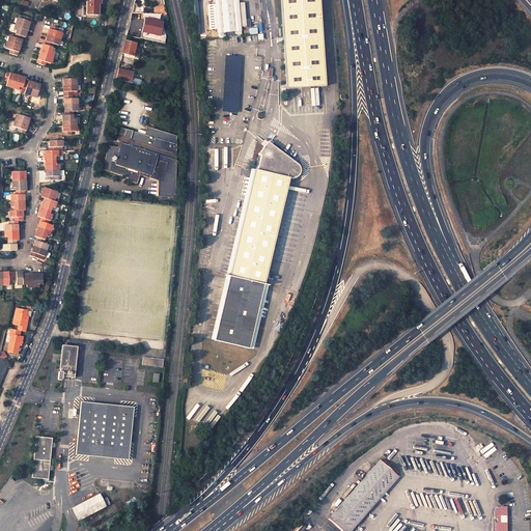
[(101,0),(89,0),(90,2),(87,2),(86,15),(99,15),(99,3),(101,3),(101,0)]
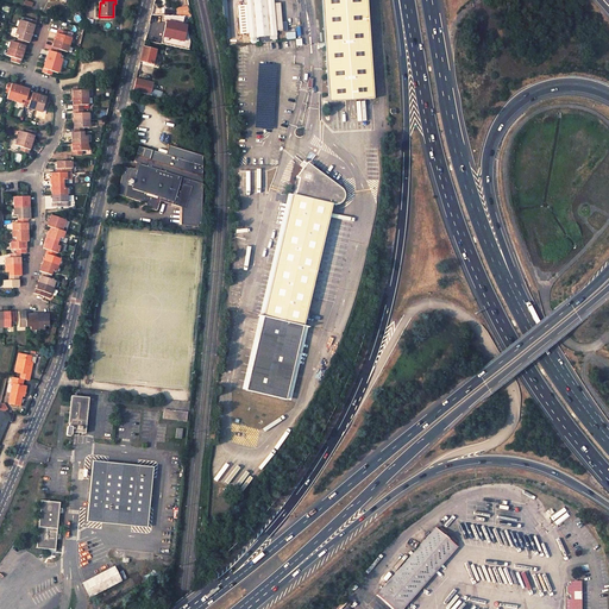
[(246,0),(250,37),(270,35),(270,42),(277,41),(272,0),(246,0)]
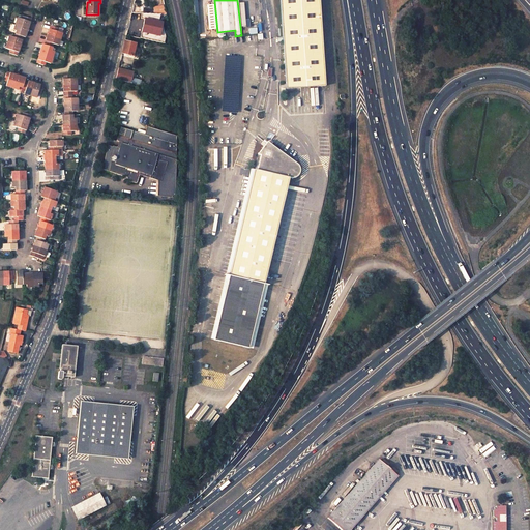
[(280,0),(286,79),(325,75),(318,0),(280,0)]
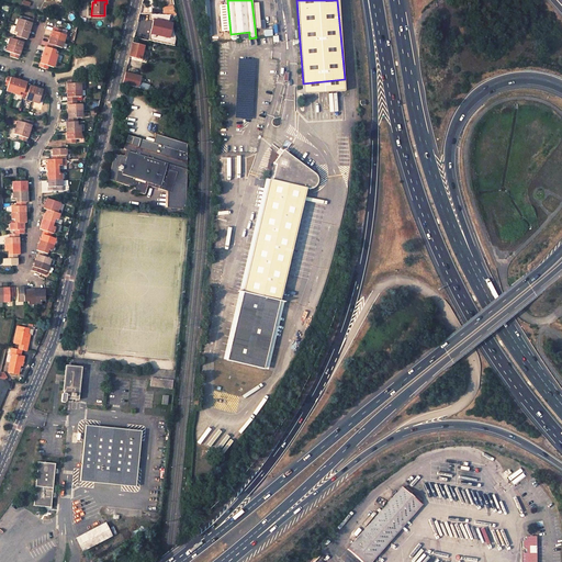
[(18,20),(17,26),(30,31),(31,26),(33,20),(24,18),(23,21),(18,20)]
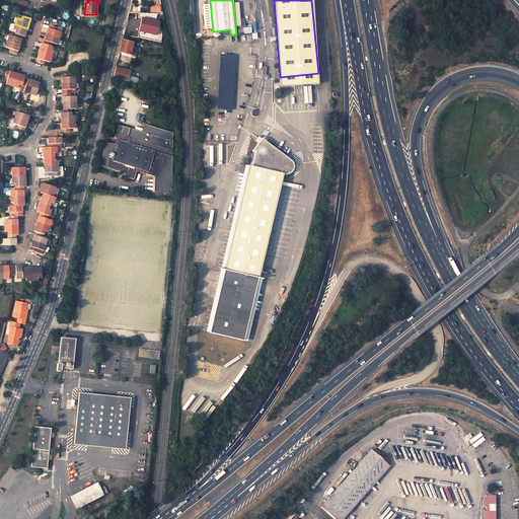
[(155,36),(158,22),(141,18),(138,32),(155,36)]
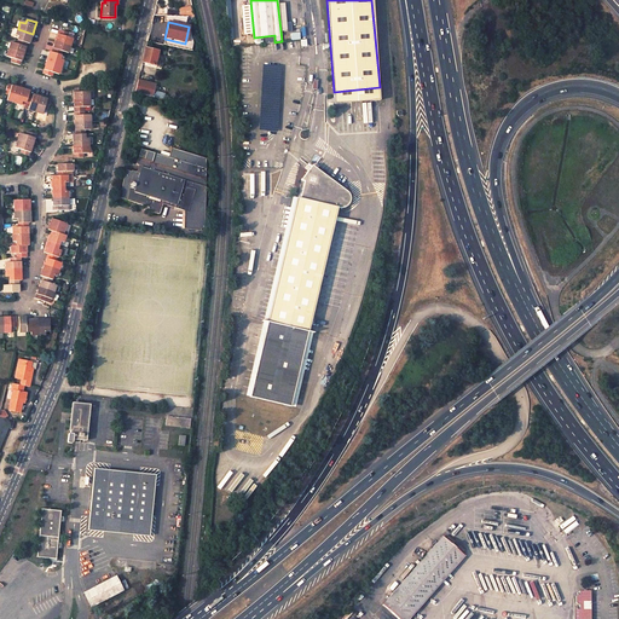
[(18,29),(16,36),(19,36),(18,41),(28,44),(29,44),(30,39),(33,34),(18,29)]
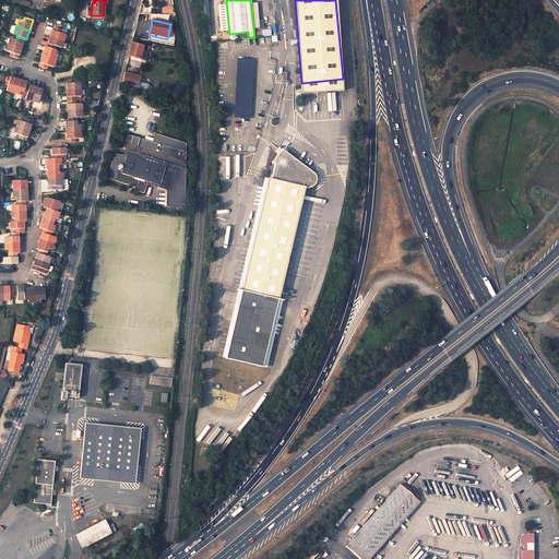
[(51,34),(50,38),(64,42),(67,35),(60,34),(61,31),(54,28),(51,34)]
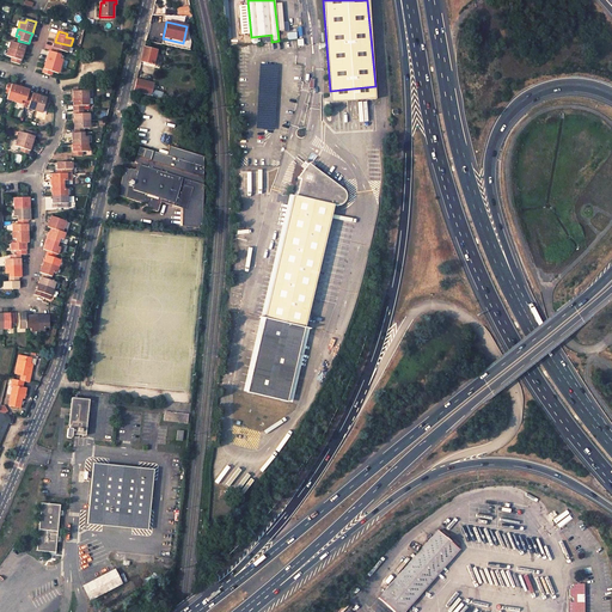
[(12,42),(10,49),(24,54),(25,49),(28,43),(18,41),(17,44),(12,42)]
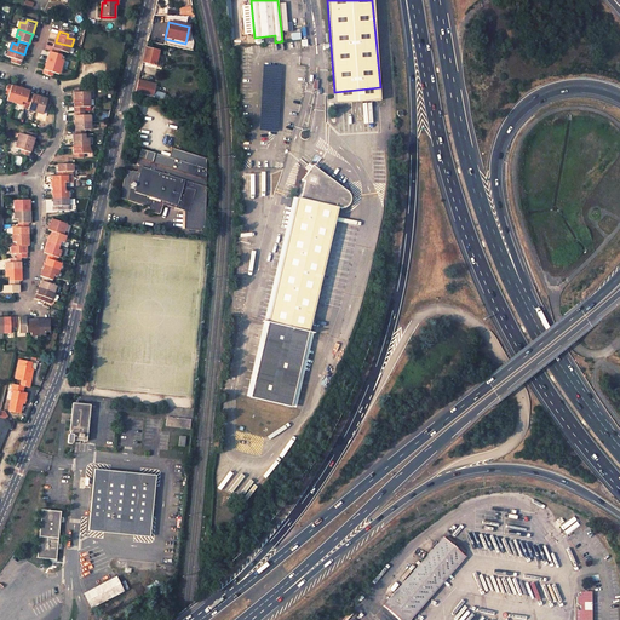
[(55,47),(52,53),(59,56),(62,56),(63,52),(69,53),(72,46),(56,42),(55,47)]
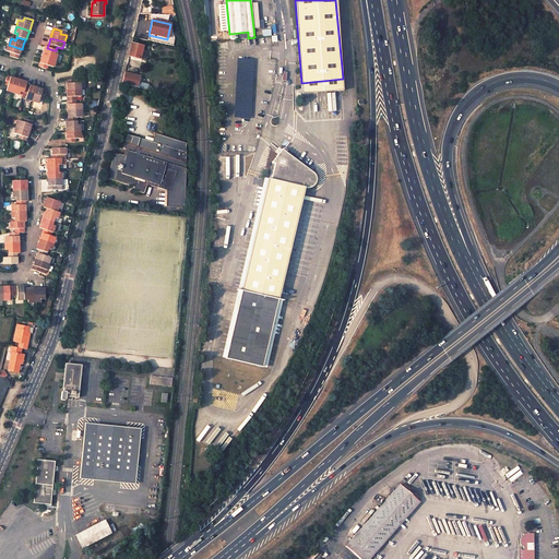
[(144,46),(132,43),(129,56),(141,59),(144,46)]
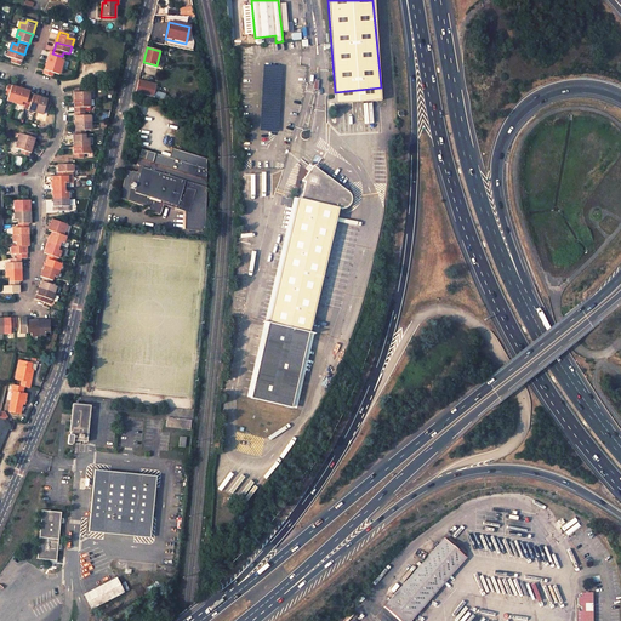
[(10,50),(7,57),(13,58),(12,63),(21,66),(23,60),(24,55),(10,50)]
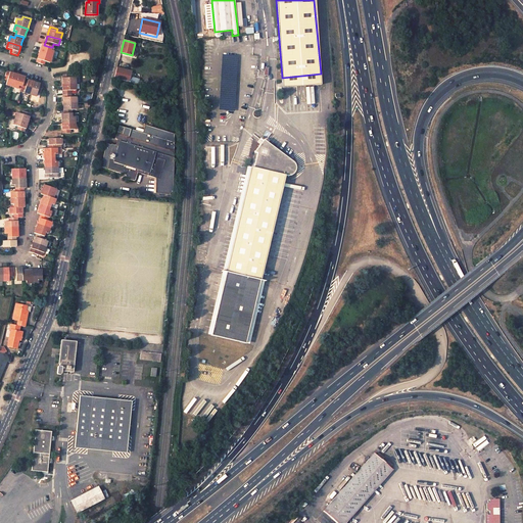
[(40,49),(39,53),(52,57),(54,51),(49,49),(50,47),(44,45),(42,44),(40,49)]
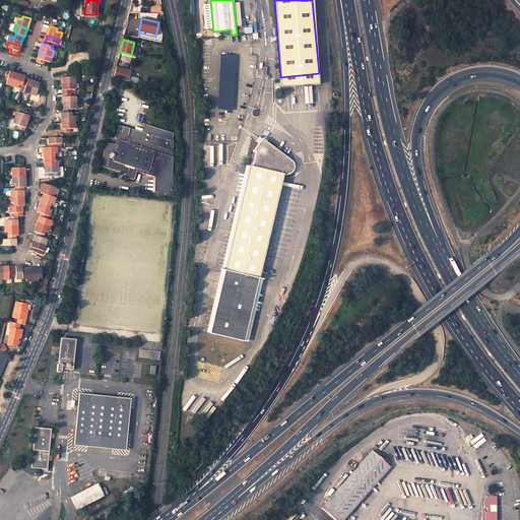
[(38,57),(37,62),(44,64),(45,61),(50,63),(52,57),(39,53),(38,57)]
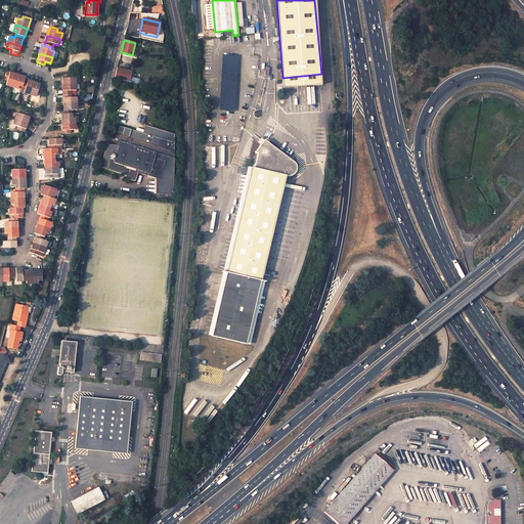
[(235,112),(237,55),(221,55),(219,112),(235,112)]
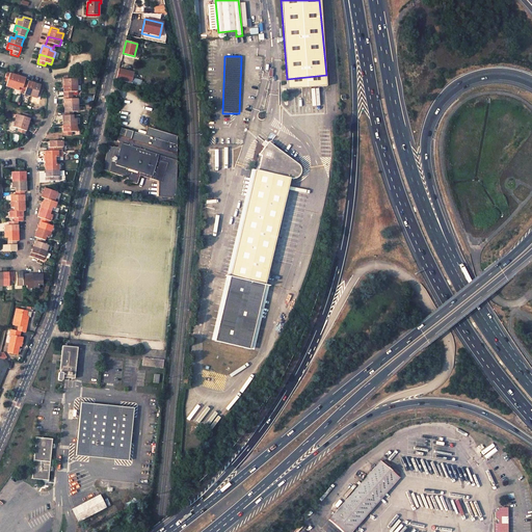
[(134,72),(120,69),(116,79),(131,83),(134,73),(134,72)]
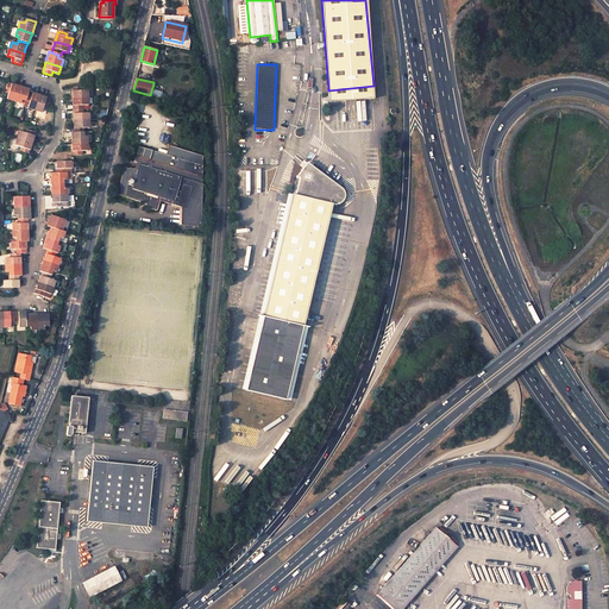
[(14,85),(8,83),(5,92),(8,93),(7,99),(14,101),(19,86),(14,85)]
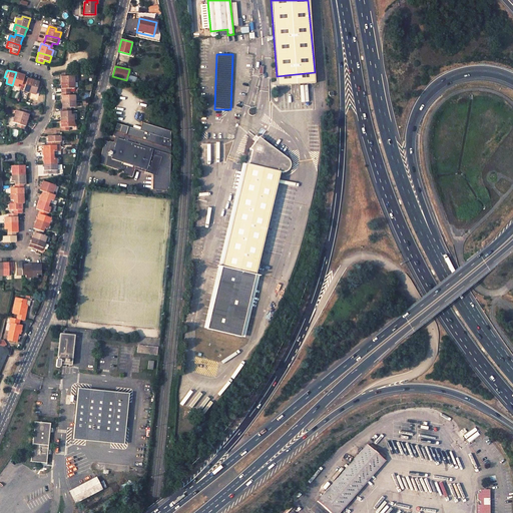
[(137,72),(129,70),(126,80),(135,82),(137,72)]
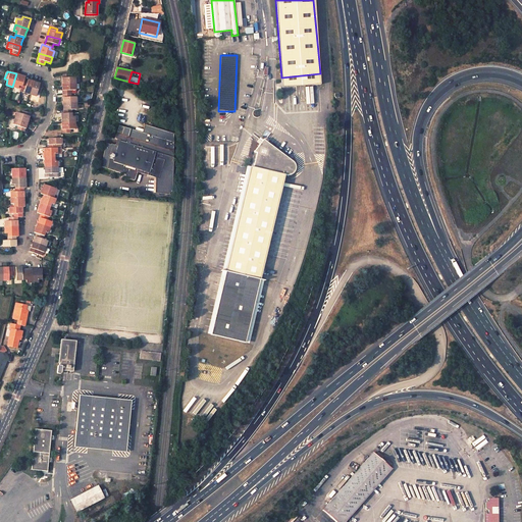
[(21,75),(16,73),(12,87),(18,89),(19,86),(22,87),(24,80),(25,76),(21,75)]
